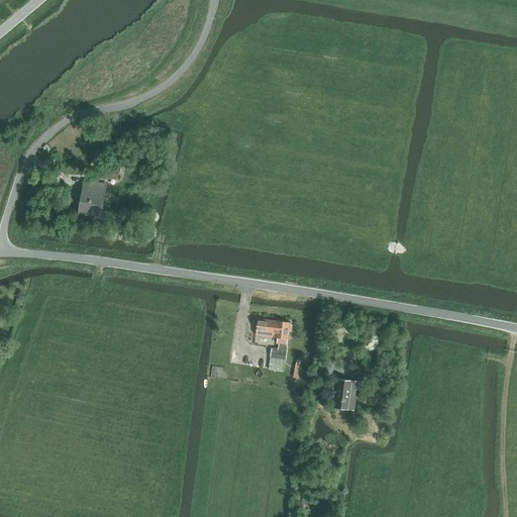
[(105,175),(118,177),(119,169),(107,167),(105,175)]
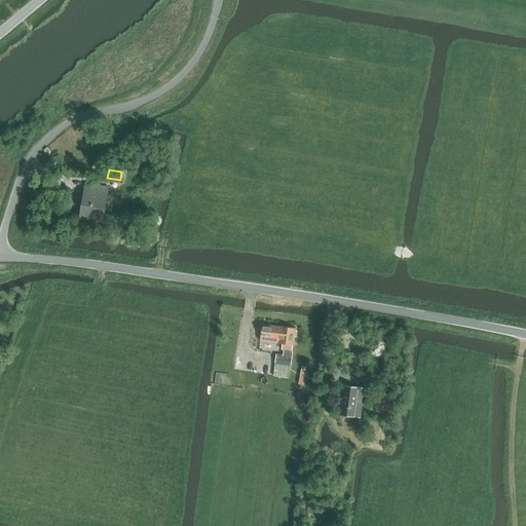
[(80,214),(104,218),(109,188),(85,185),(80,214)]
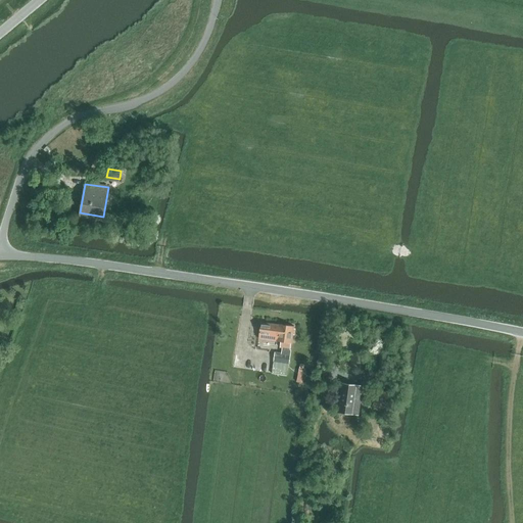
[(271,374),(287,376),(291,349),(290,349),(291,343),(292,343),(293,335),(294,335),(295,329),(293,329),(294,326),(279,325),(260,323),(258,339),(281,342),(280,348),(282,348),(281,352),(275,352),(271,374)]
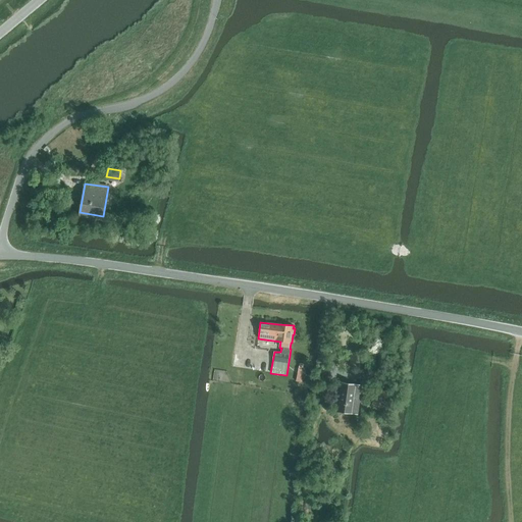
[(298,377),(303,378),(306,364),(301,363),(298,377)]
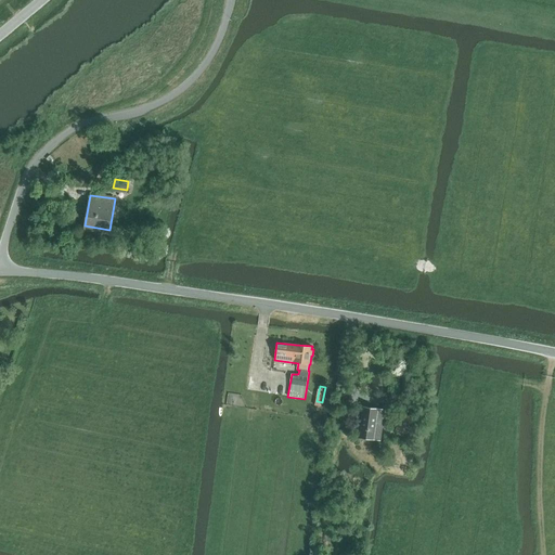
[(359,438),(381,441),(385,410),(363,407),(359,438)]
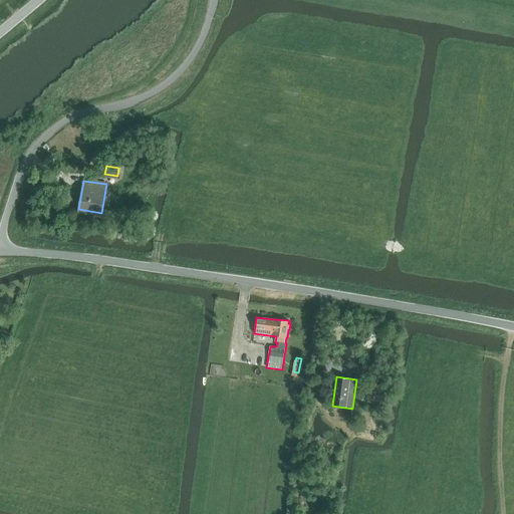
[(366,399),(380,401),(382,386),(368,383),(366,399)]
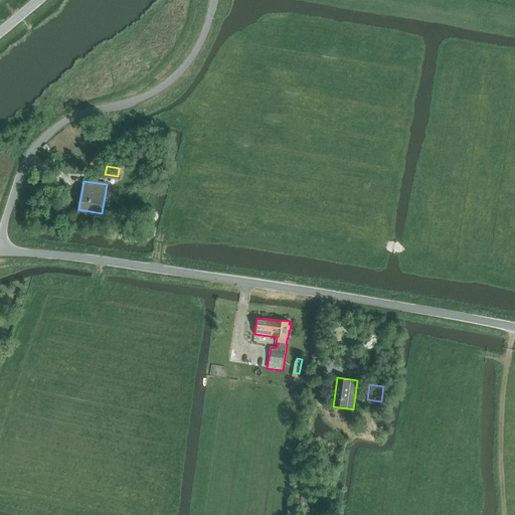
All buildings are outlined.
